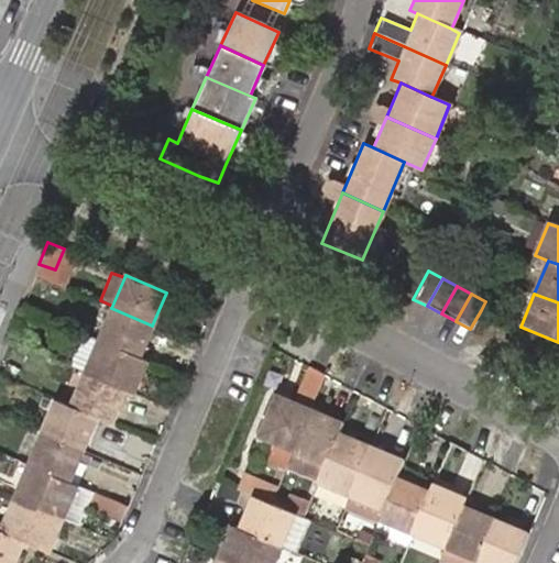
[(139,359),(152,326),(111,308),(98,341),(139,359)]
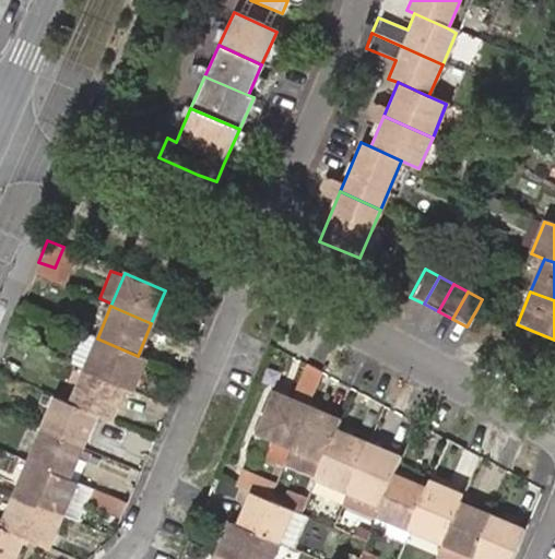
[(124,388),(131,391),(145,358),(138,356),(97,339),(83,371),(124,388)]
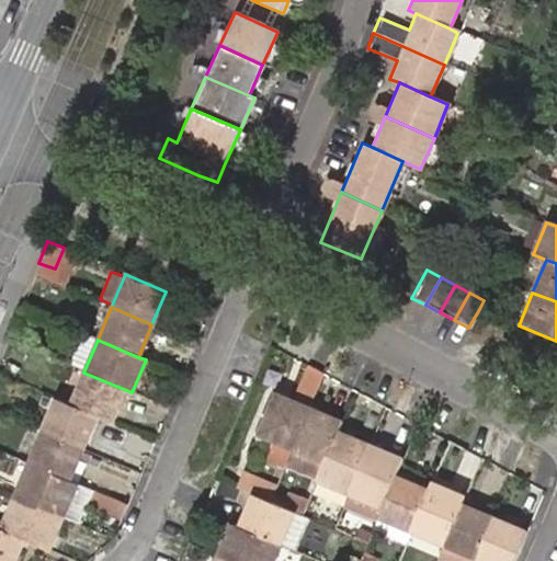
[(305,367),(291,401),(306,408),(320,375),(305,367)]
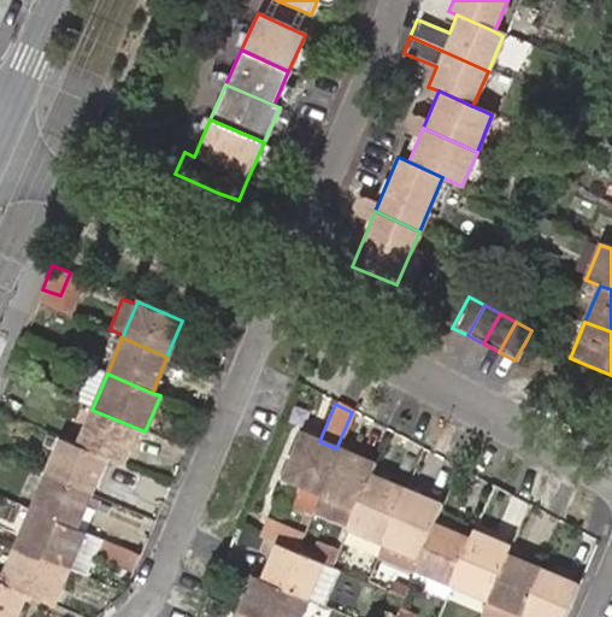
[(105,457),(122,465),(136,428),(92,410),(77,446),(105,457)]
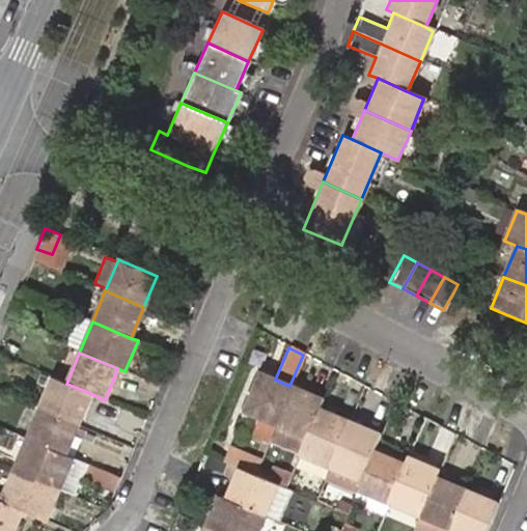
[(273,424),(289,386),(275,380),(259,372),(243,412),(273,424)]
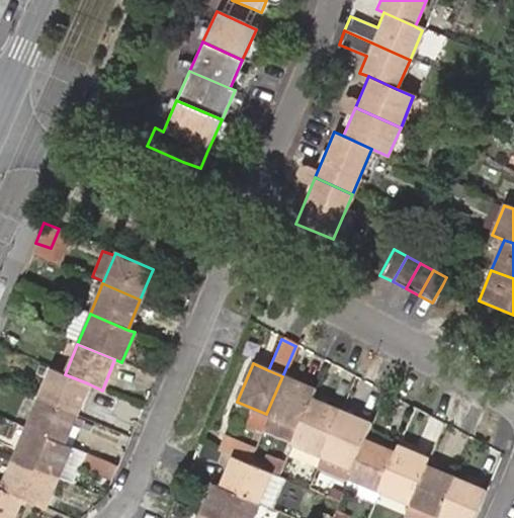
[(37,399),(75,415),(88,383),(65,374),(50,368),(37,399)]
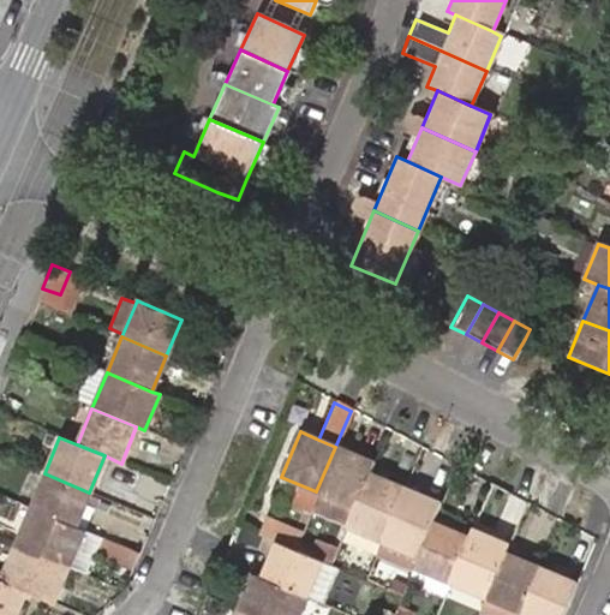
[(371,463),(335,447),(316,491),(352,508),(366,472),(371,463)]
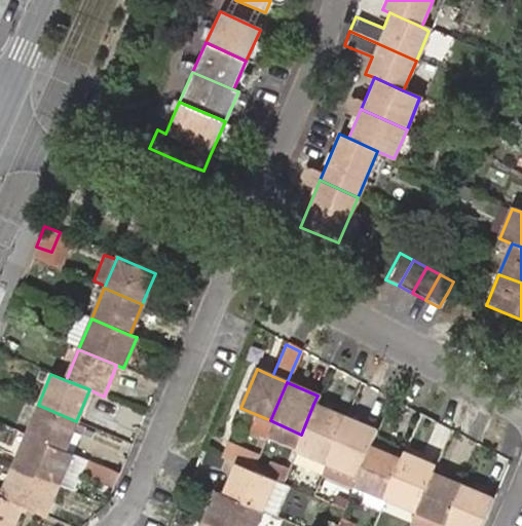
[(325,464),(344,417),(313,404),(301,435),(294,451),(325,464)]
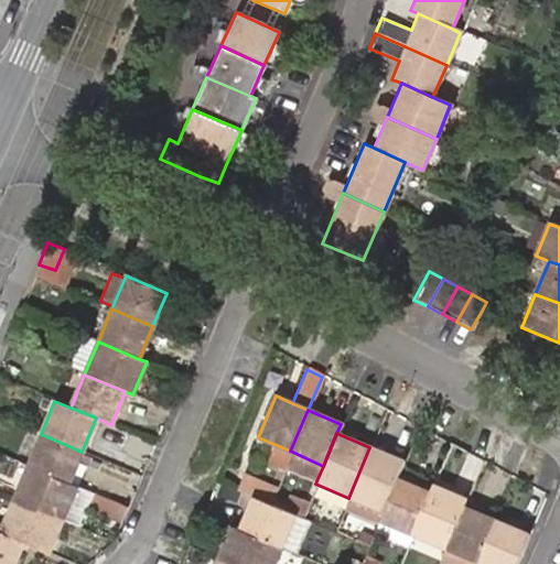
[(68,484),(82,452),(41,434),(28,467),(68,484)]
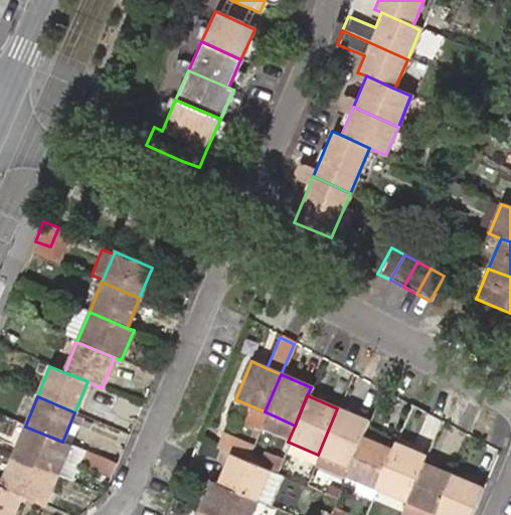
[(361,438),(367,421),(337,408),(318,455),(312,469),(342,482),(345,474),(348,468),(361,438)]
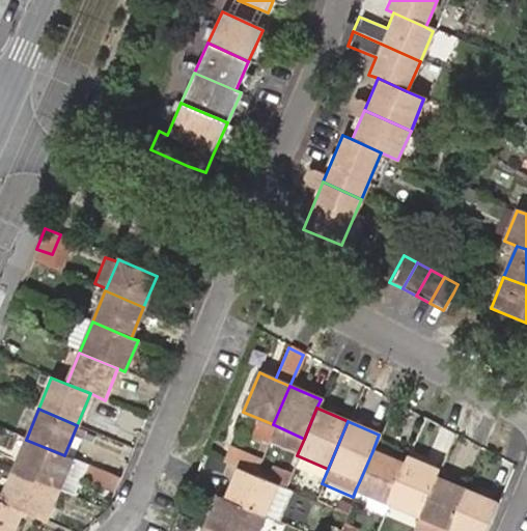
[(304,439),(273,424),(266,441),(297,455),(304,439)]
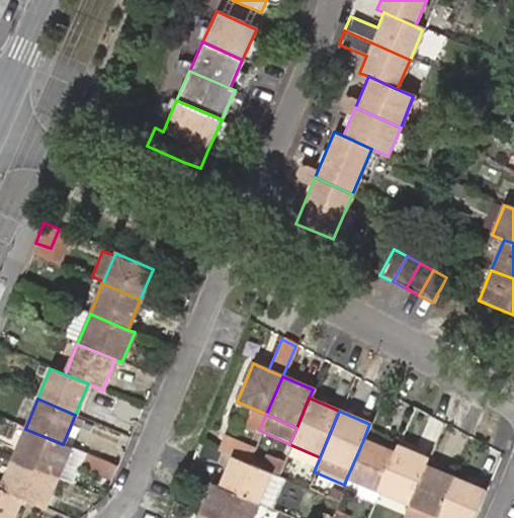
[(114,466),(69,447),(63,444),(25,429),(13,458),(57,477),(71,484),(78,466),(108,480),(114,466)]
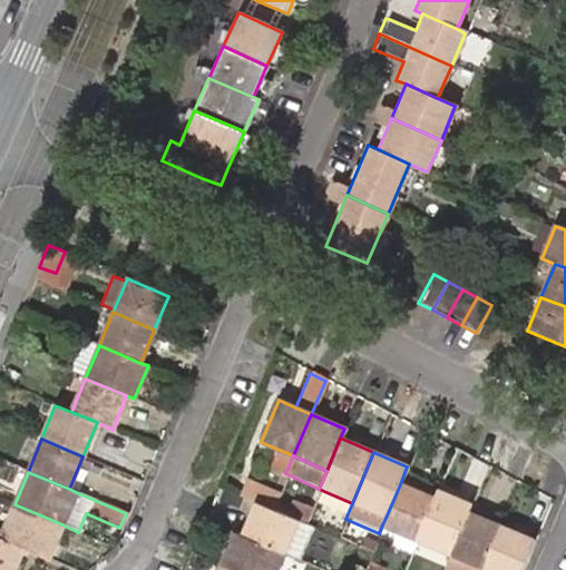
[(246,481),(240,497),(255,503),(271,510),(277,494),(246,481)]
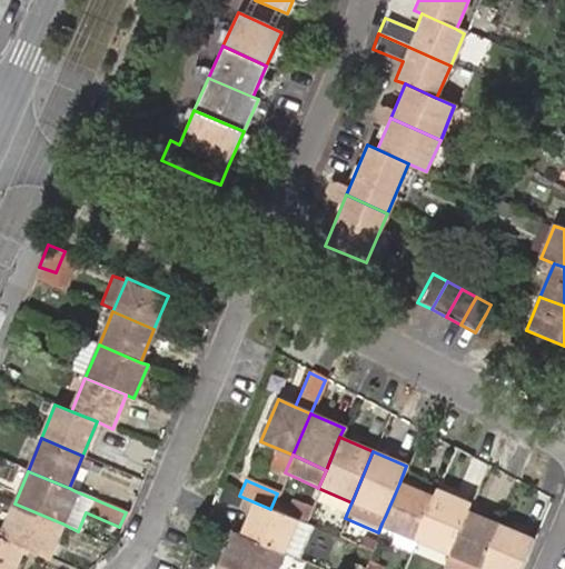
[(414,538),(432,497),(399,483),(385,517),(382,523),(414,538)]
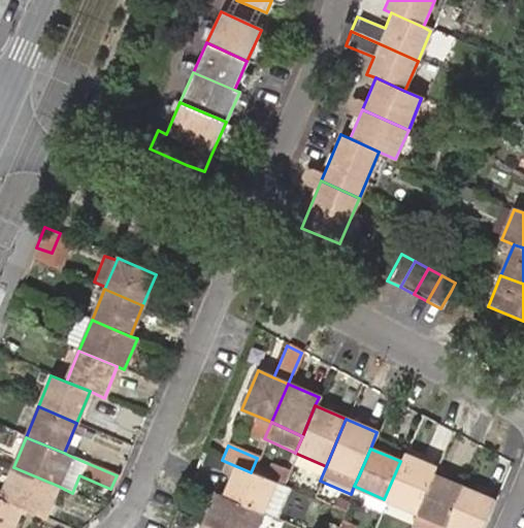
[(384,499),(417,514),(432,474),(435,467),(403,454),(400,461),(384,499)]
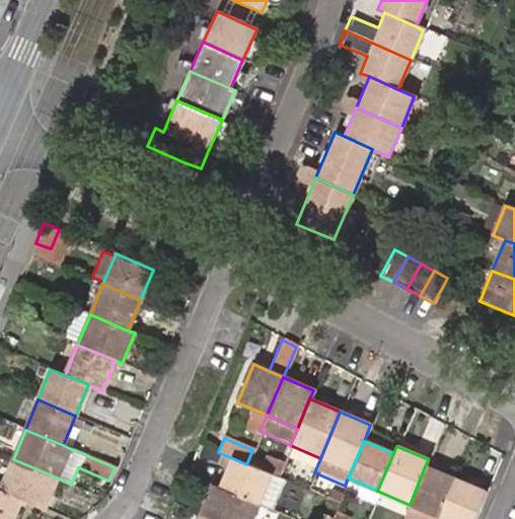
[(246,464),(232,458),(219,489),(258,504),(272,510),(284,479),(277,476),(270,473),(246,464)]
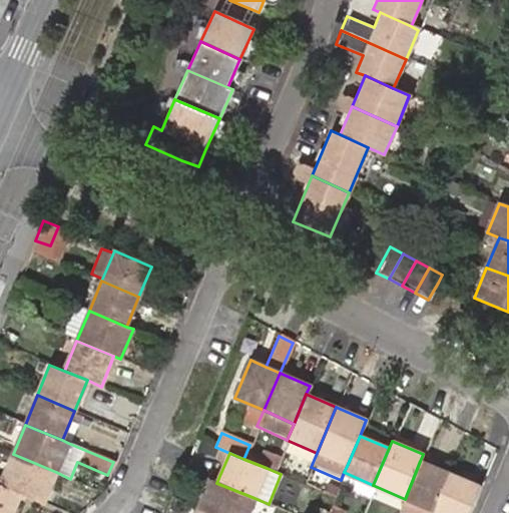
[(21,494),(44,503),(56,472),(13,454),(0,484),(21,494)]
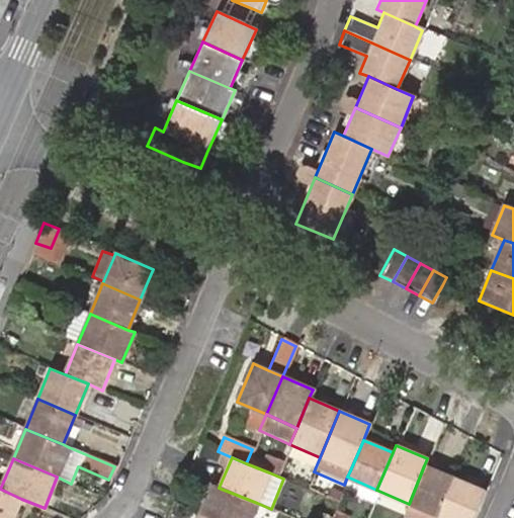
[(409,504),(438,515),(453,479),(424,465),(409,504)]
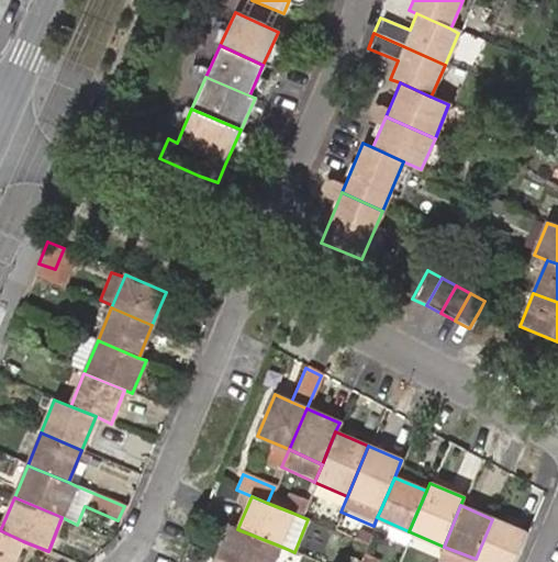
[(476,559),(482,561),(512,561),(525,532),(492,519),(476,559)]
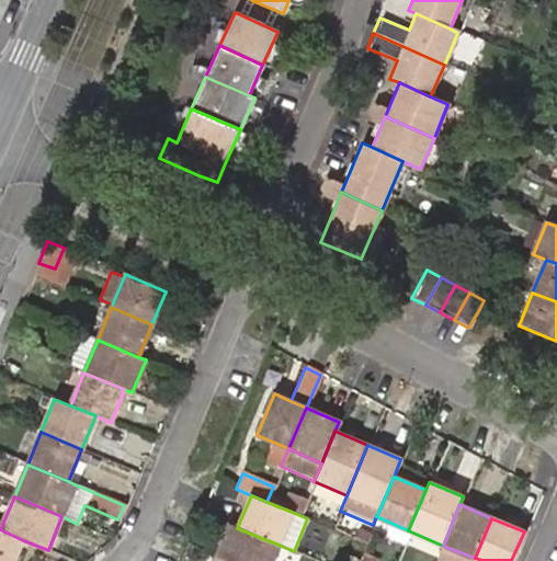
[(237,528),(229,525),(216,558),(224,560),(271,560),(279,545),(237,528)]
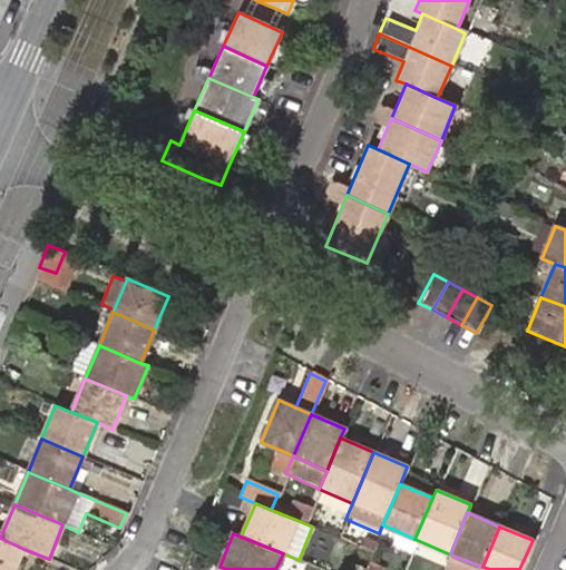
[(0,569),(13,569),(23,549),(0,538),(0,569)]
